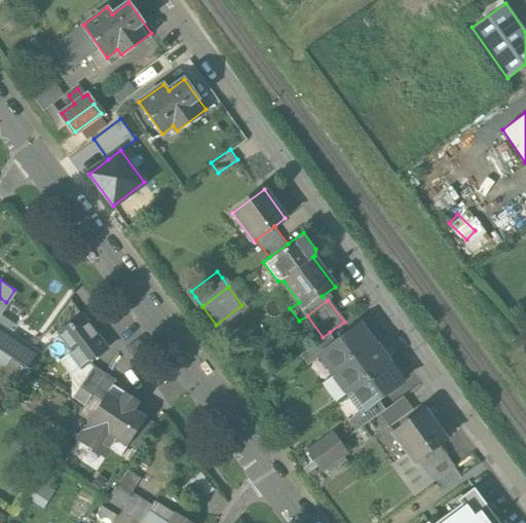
[(106,346),(82,314),(60,331),(72,348),(69,351),(80,367),(106,346)]
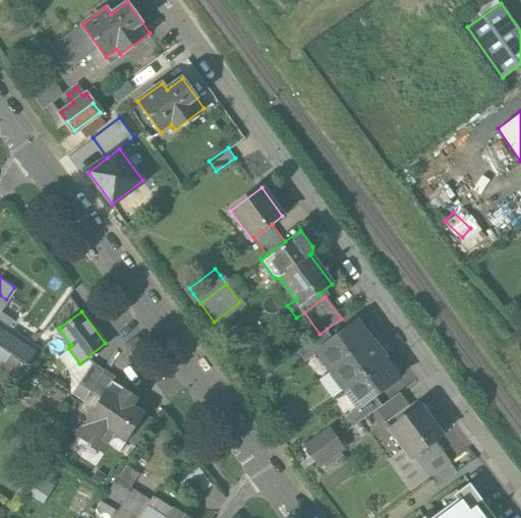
[(41,350),(0,323),(0,345),(31,365),(41,350)]
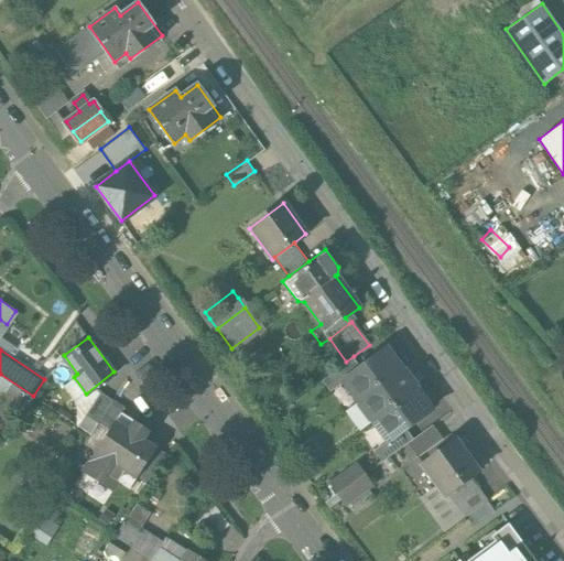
[(361,367),(345,379),(359,399),(401,368),(387,349),(361,367)]
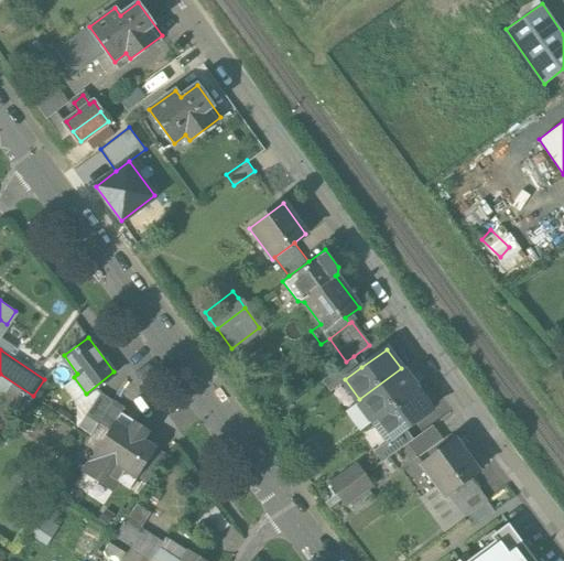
[(346,362),(323,379),(331,390),(345,379),(361,367),(354,356),(346,362)]
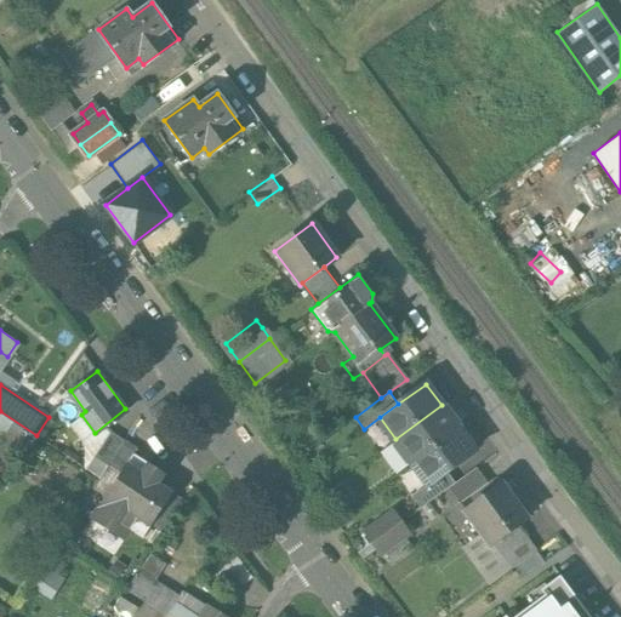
[(442,405),(396,439),(411,461),(457,427),(442,405)]
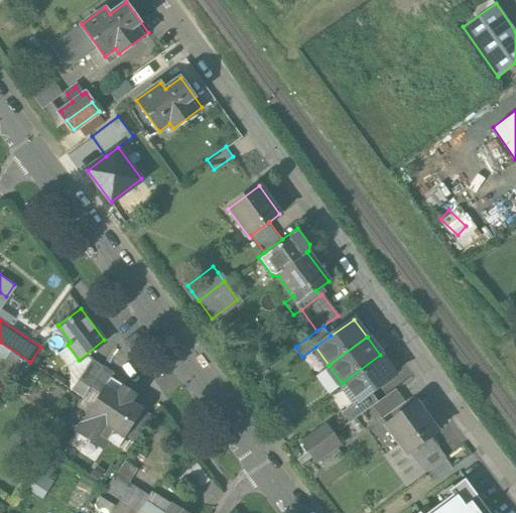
[(380,355),(342,383),(356,401),(370,390),(394,373),(380,355)]
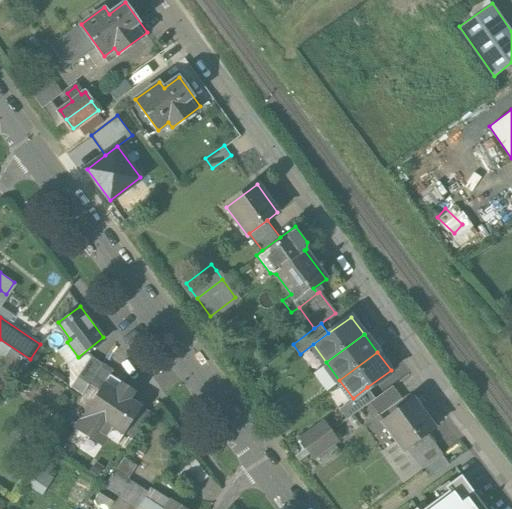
[(103,362),(92,355),(79,377),(89,383),(90,382),(103,362)]
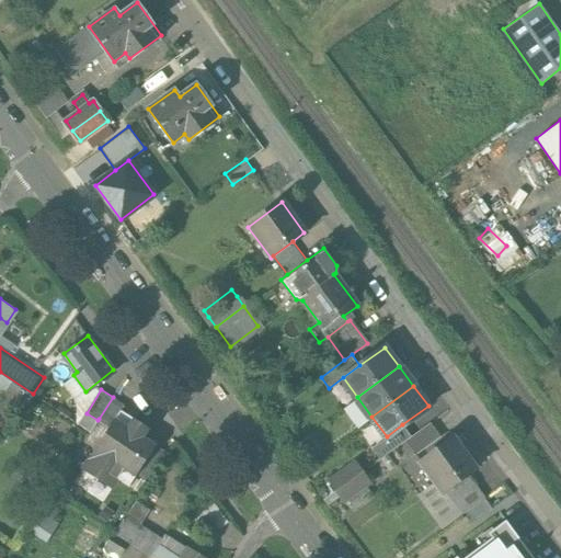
[(113,397),(99,419),(110,426),(124,405),(113,397)]
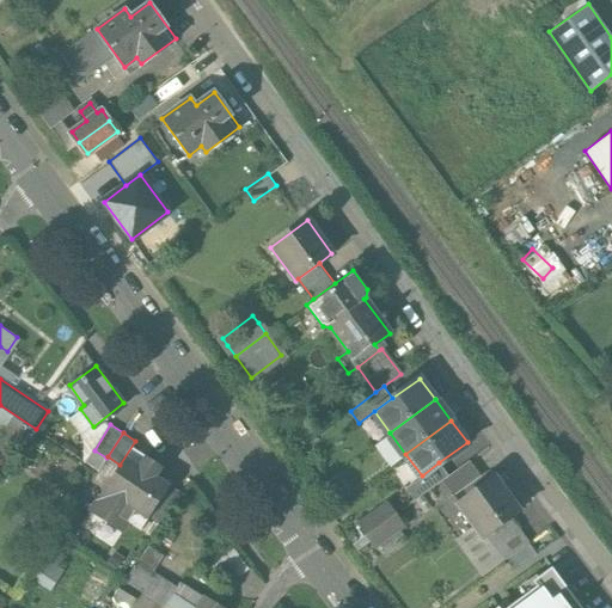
[(120,465),(90,510),(121,529),(127,520),(141,529),(148,516),(170,484),(155,474),(161,464),(147,454),(150,450),(135,441),(120,465)]
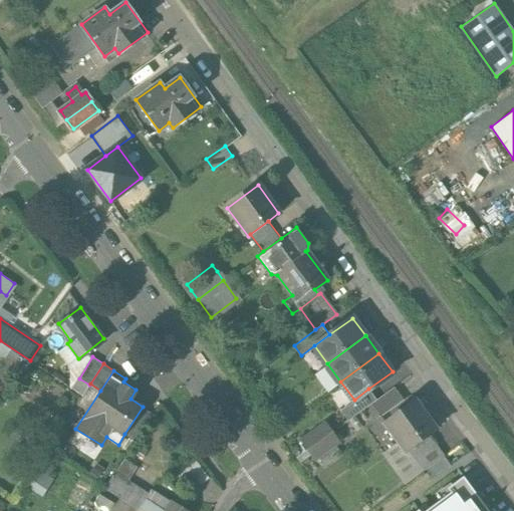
[(354,400),(340,410),(348,420),(376,399),(368,389),(354,400)]
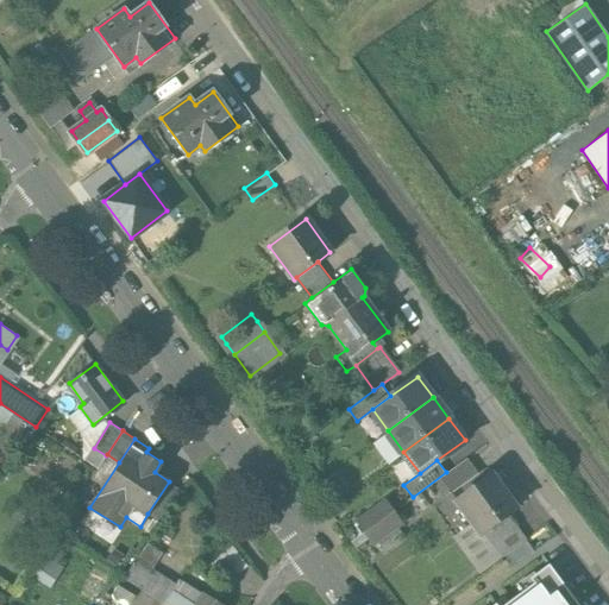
[(491,474),(456,500),(479,534),(515,509),(491,474)]
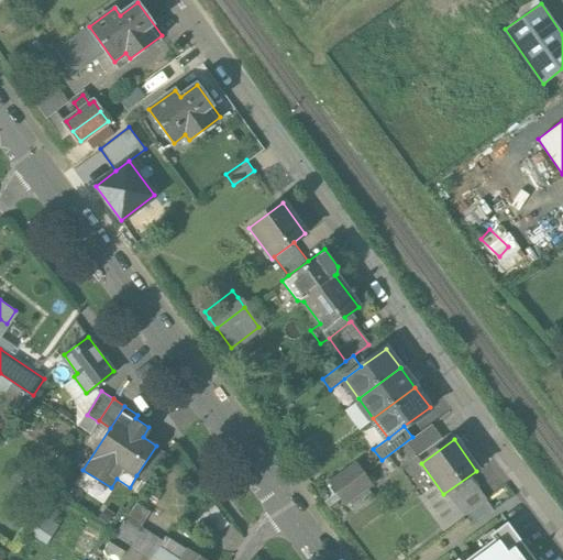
[(156,446),(136,475),(147,483),(167,452),(156,446)]
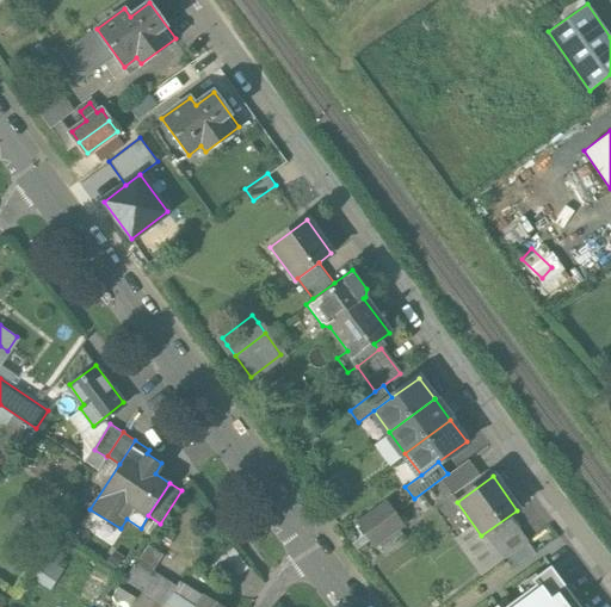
[(388,501),(358,524),(366,534),(396,512),(388,501)]
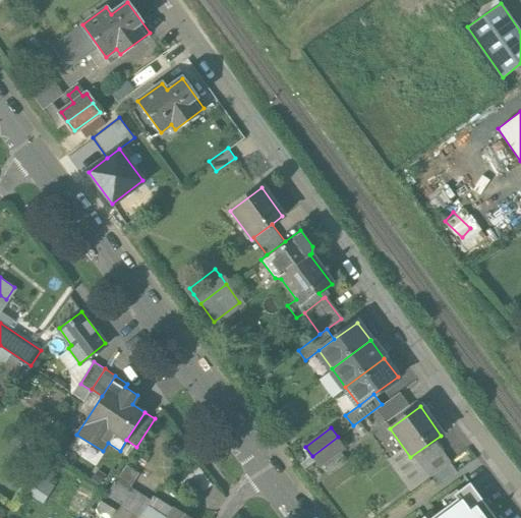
[(338,437),(312,456),(319,465),(344,446),(338,437)]
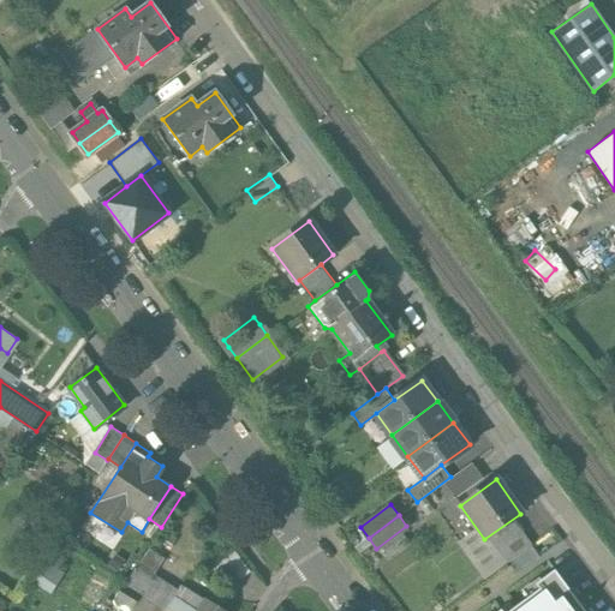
[(234,549),(212,565),(228,588),(251,571),(234,549)]
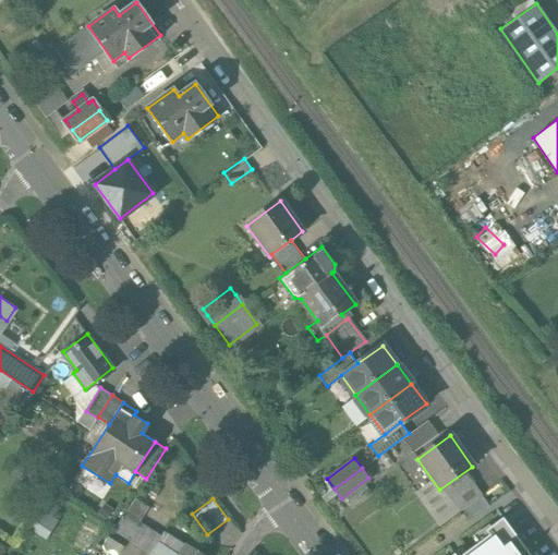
[(185,545),(165,532),(161,538),(125,515),(114,530),(143,549),(153,554),(204,554),(186,544),(185,545)]
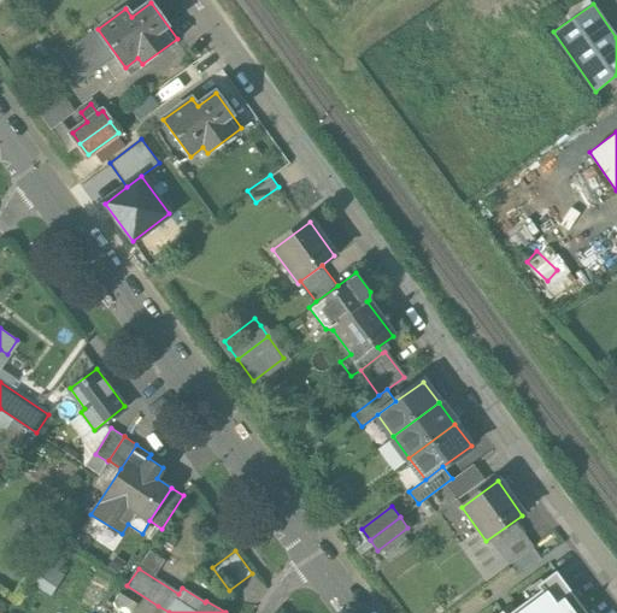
[(587,612),(556,571),(538,584),(541,590),(509,612),(504,612),(503,611),(499,612),(587,612)]
